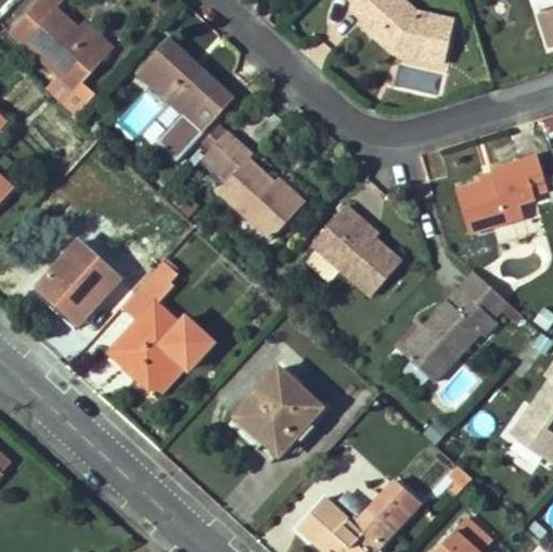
[(77,88),(110,53),(79,25),(58,5),(62,0),(36,0),(11,27),(77,88)]
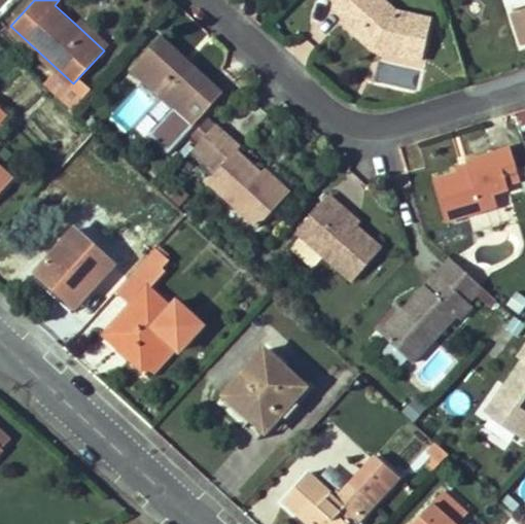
[(342,0),(339,3),(352,13),(369,29),(362,35),(380,50),(424,61),(433,22),(399,13),(384,0),(342,0)]
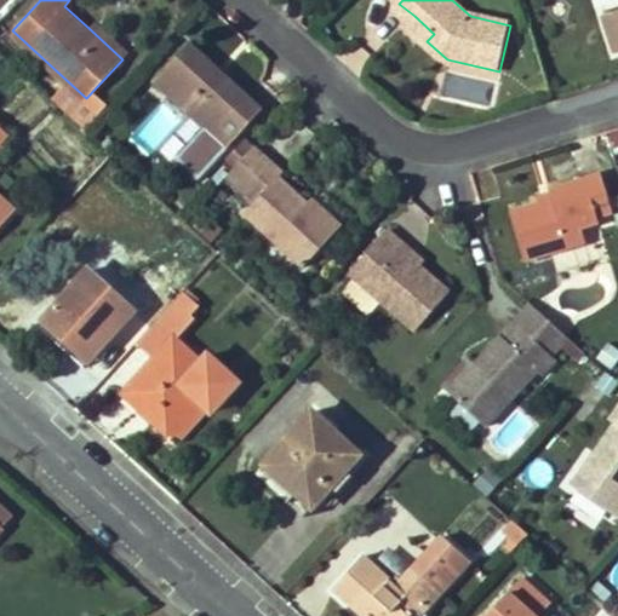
[(617,13),(606,17),(617,55),(617,13)]
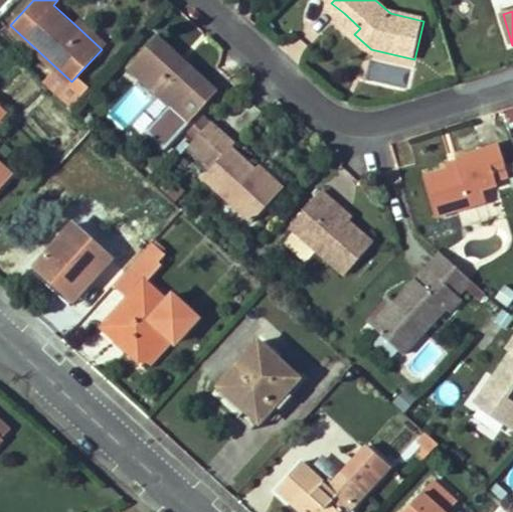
[(354,34),(360,28),(344,13),(338,20),(354,34)]
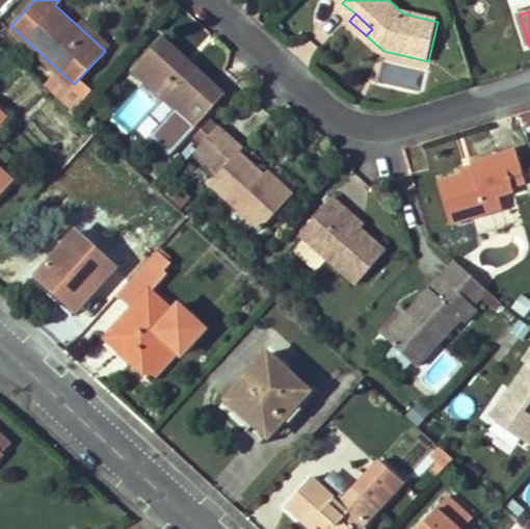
[(76,24),(105,51),(110,44),(81,18),(76,24)]
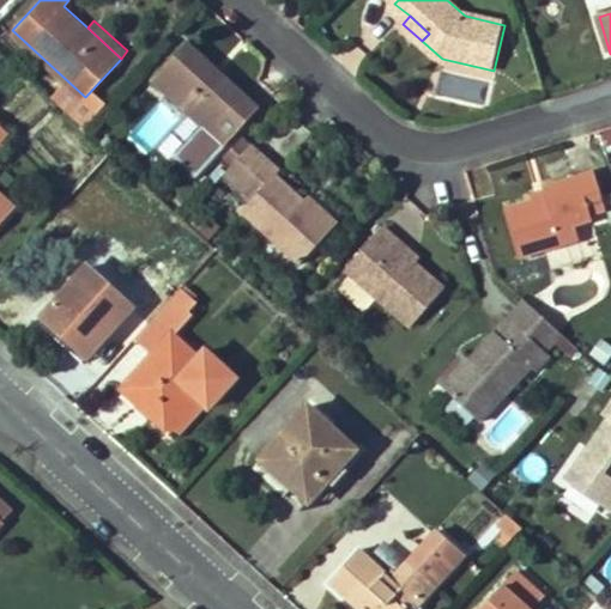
[(186,41),(152,77),(203,125),(176,153),(198,172),(224,144),(258,107),(186,41)]
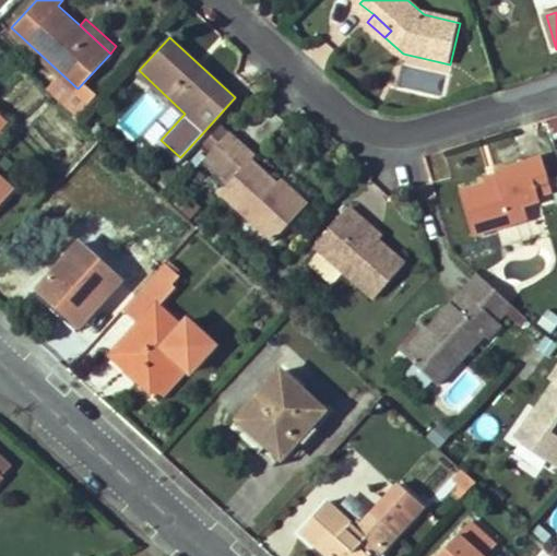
[(488,81),(492,91),(500,89),(497,78),(488,81)]
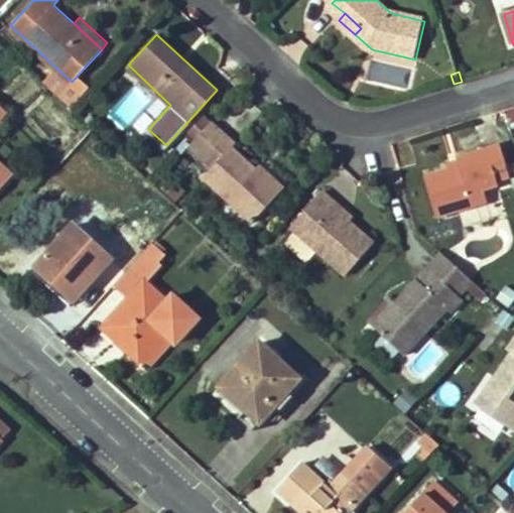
[(128,124),(145,105),(130,91),(112,109),(128,124)]
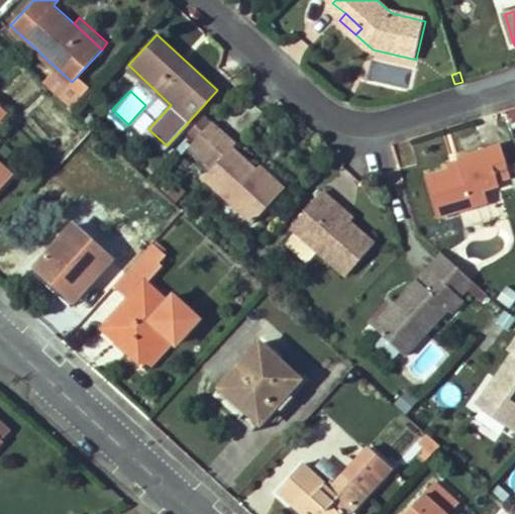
[(0,120),(8,112),(0,105),(0,191),(15,175),(0,161),(0,142),(2,141),(0,139),(0,120)]
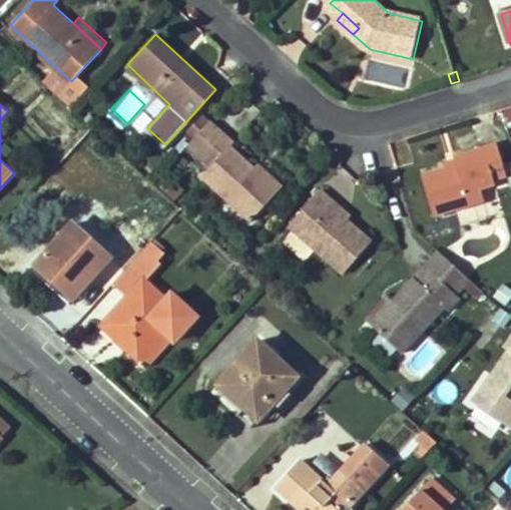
[(210,120),(202,112),(194,121),(201,128),(210,120)]
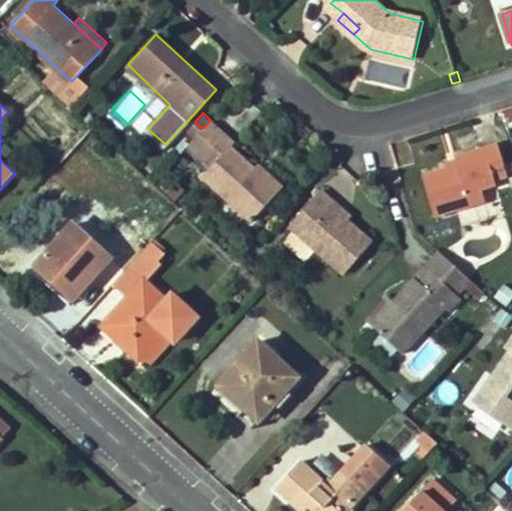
[(235,142),(211,120),(187,146),(210,167),(202,175),(250,220),(279,190),(255,168),(231,145),(235,142)]
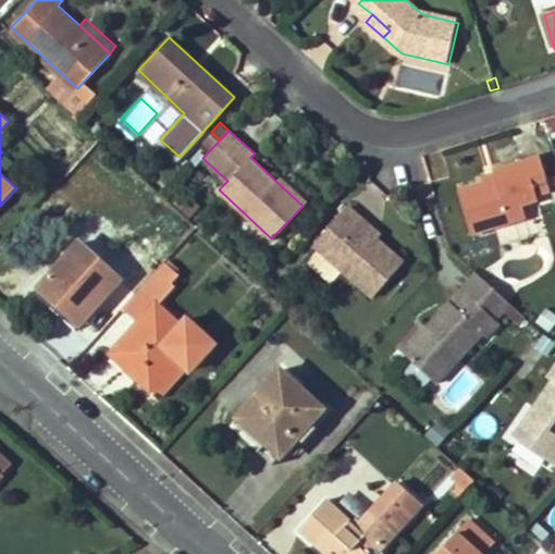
[(496,180),(459,191),(472,234),(527,218),(523,206),(540,200),(539,195),(551,192),(540,156),(494,169),(496,180)]
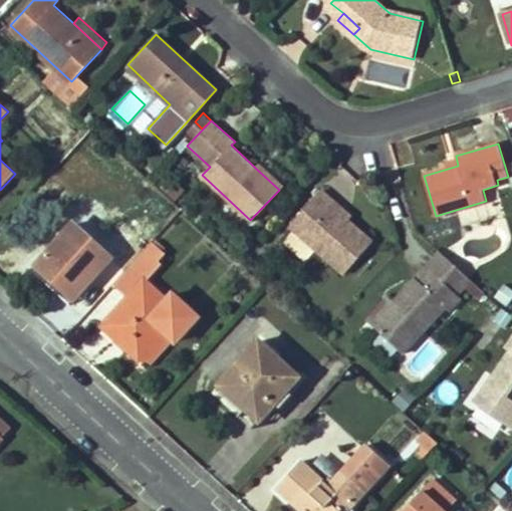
[(255,168),(279,190),(283,186),(259,164),(255,168)]
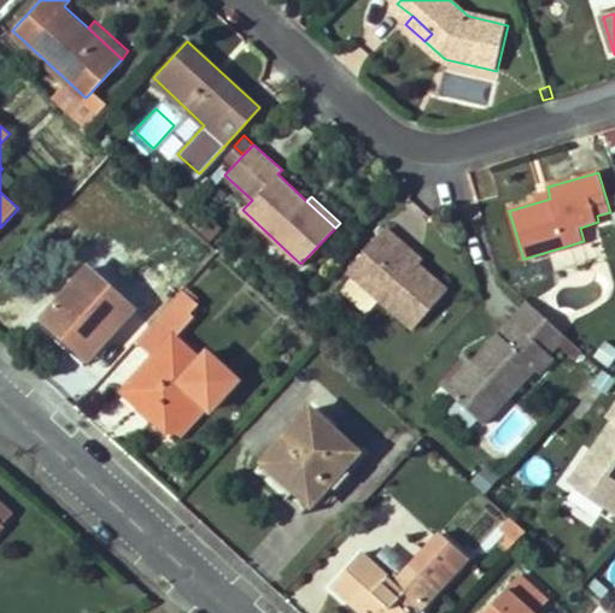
[(347,269),(414,328),(449,288),(420,264),(416,267),(396,251),(403,241),(385,227),(347,269)]
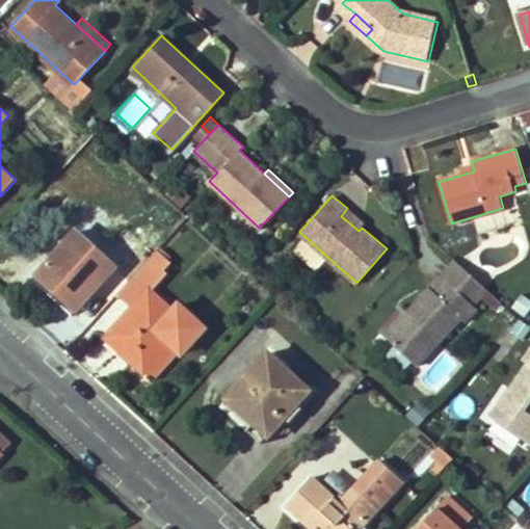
[(362,228),(365,223),(347,208),(341,216),(359,231),(362,228)]
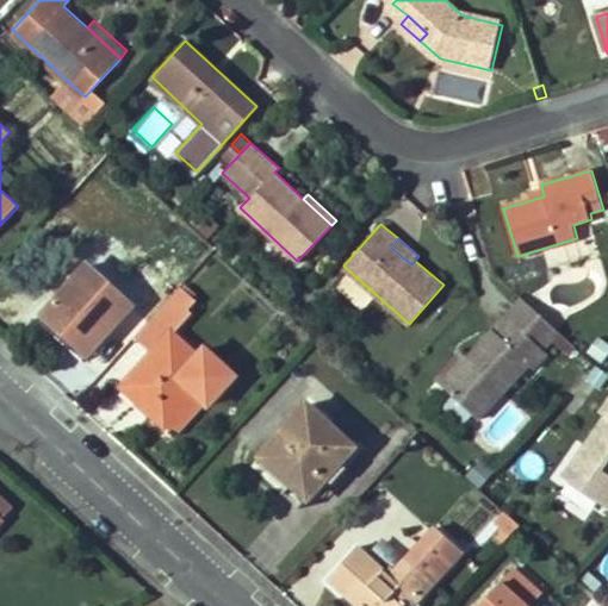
[(68,325),(94,348),(132,306),(88,267),(45,314),(63,330),(68,325)]
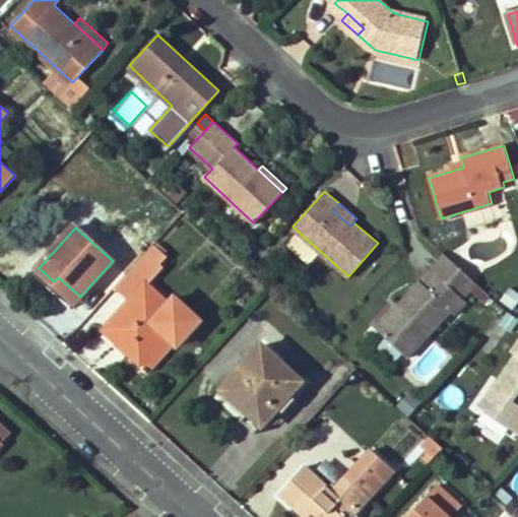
[(169,256),(154,244),(146,252),(160,265),(169,256)]
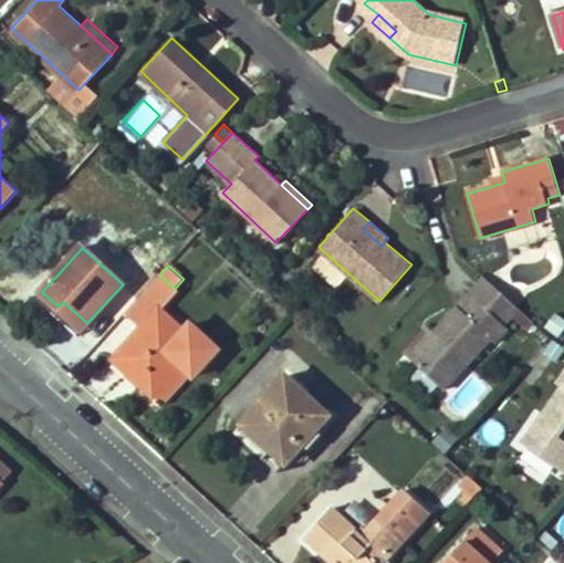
[(177,291),(175,289),(159,274),(126,312),(143,326),(114,358),(164,404),(190,374),(195,377),(219,350),(192,324),(186,332),(162,309),(177,291)]
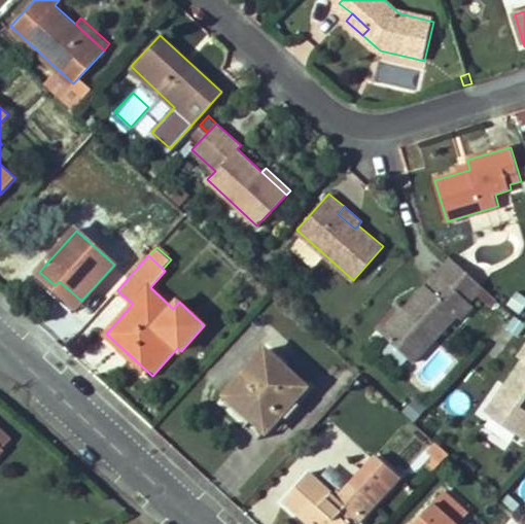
[(382,334),(413,361),(457,313),(470,301),(483,286),(452,257),(440,271),(445,276),(430,290),(426,286),(405,310),(382,334)]
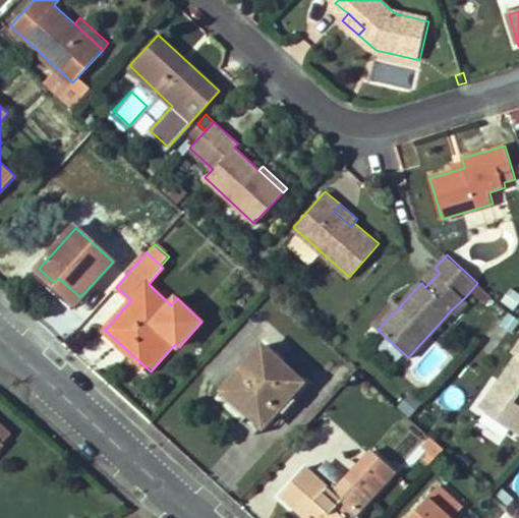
[(440,273),(435,268),(421,283),(425,287),(440,273)]
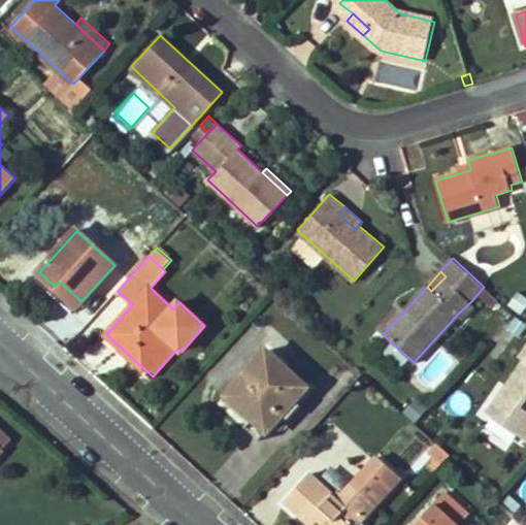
[(59,282),(55,286),(77,306),(81,301),(59,282)]
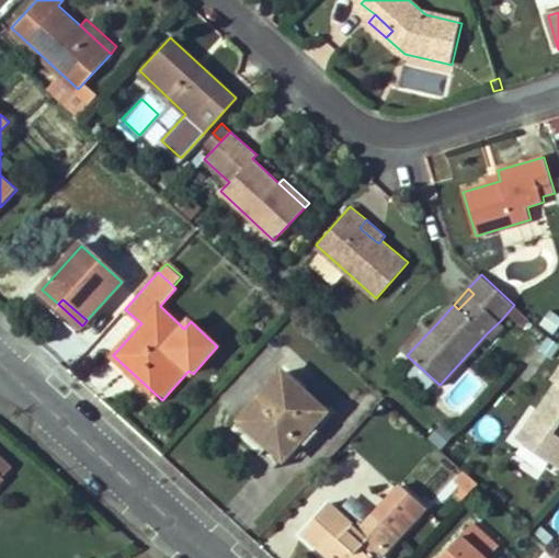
[(501,320),(487,333),(492,338),(505,325),(501,320)]
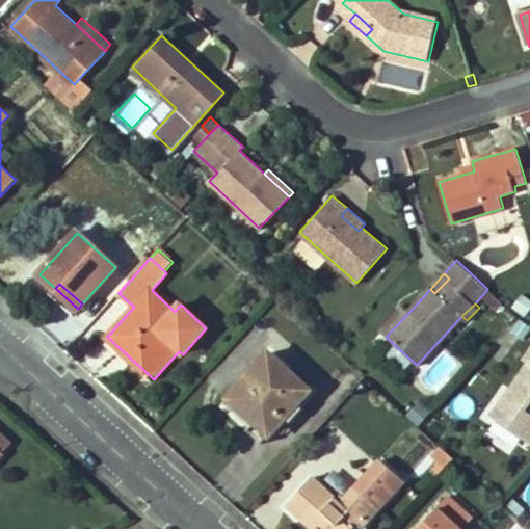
[(401,307),(379,331),(386,337),(408,313),(401,307)]
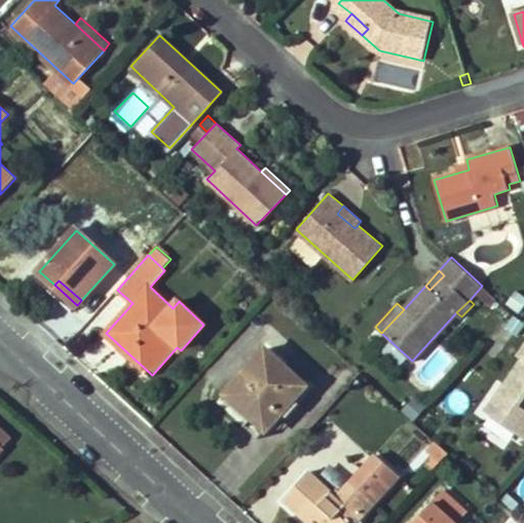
[(523,343),(517,355),(523,359),(523,361),(488,412),(522,435),(523,433),(523,343)]
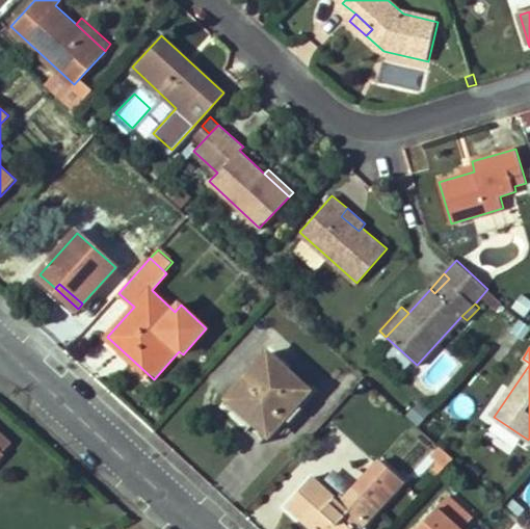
[(310,390),(268,351),(228,397),(257,423),(260,419),(273,430),(310,390)]
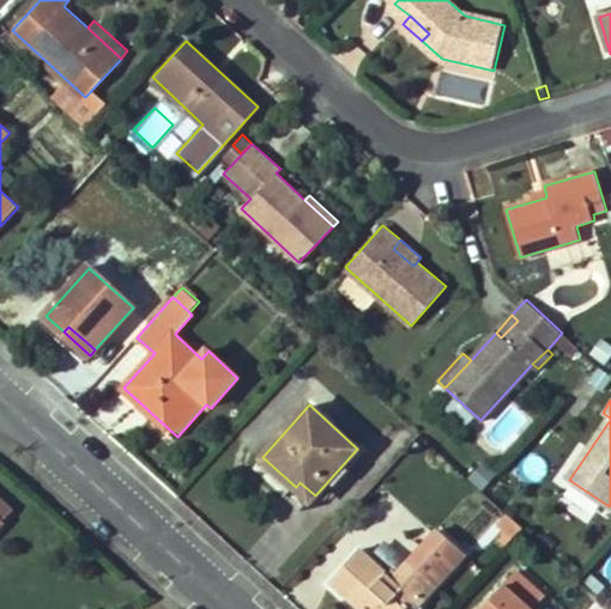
[(0,517),(2,521),(13,511),(0,498),(0,517)]
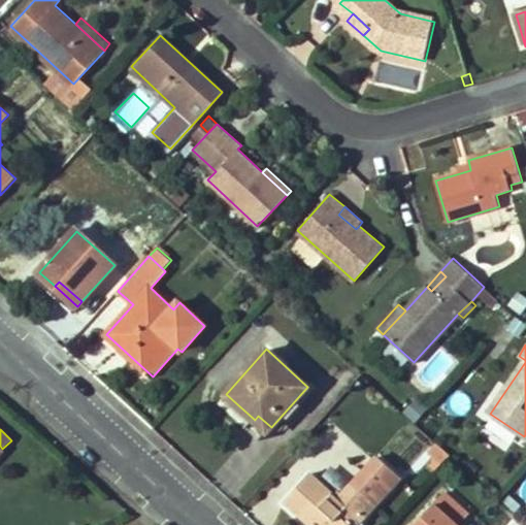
[(365,473),(389,495),(402,480),(379,458),(365,473)]
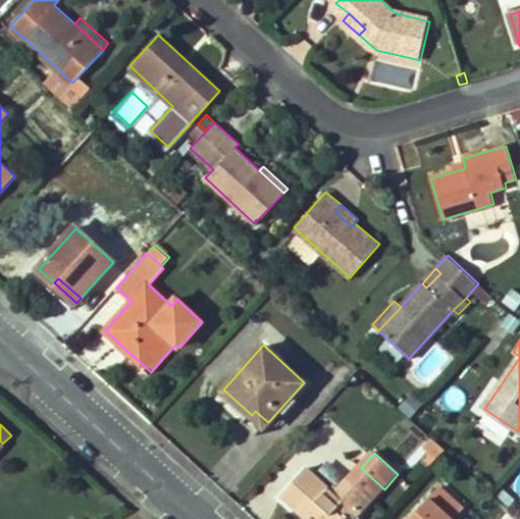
[(357,518),(373,501),(350,480),(338,496),(308,468),(284,496),(310,518),(357,518)]
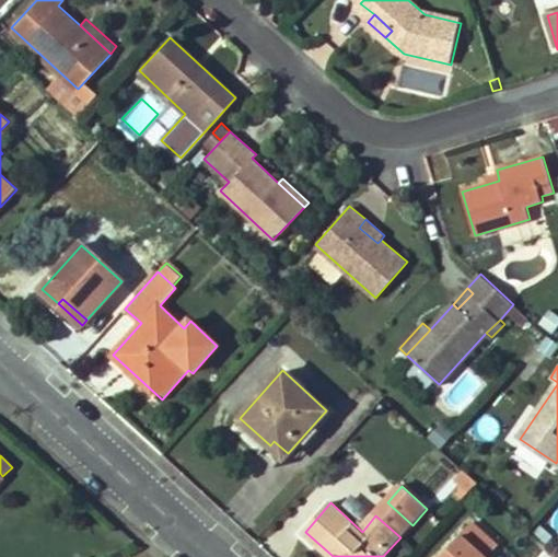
[(375,515),(400,537),(413,525),(387,502),(375,515)]
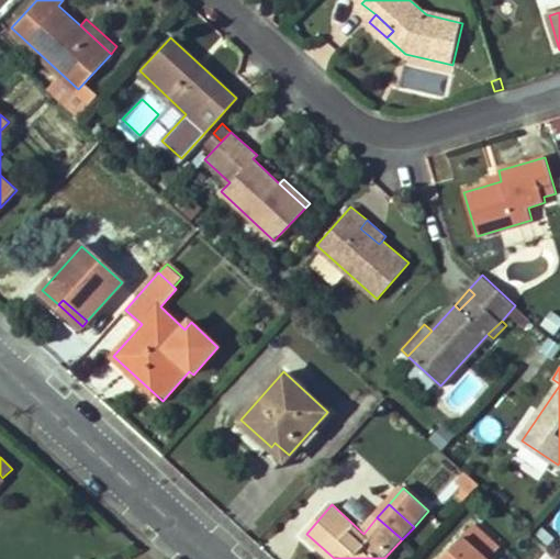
[(493,558),(501,550),(474,526),(445,558),(493,558)]
